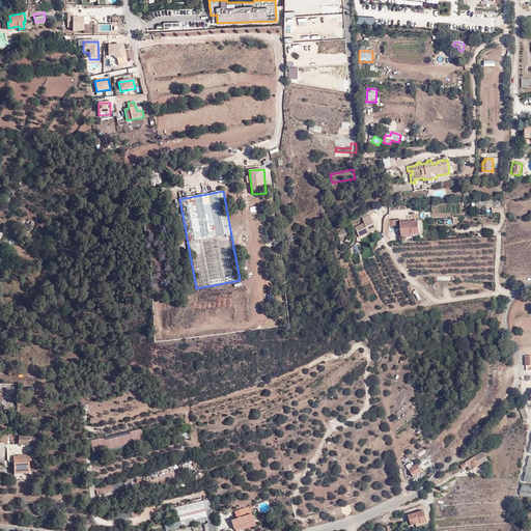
[(364,223),(355,227),(359,238),(360,238),(376,230),(370,215),(362,219),(364,223)]
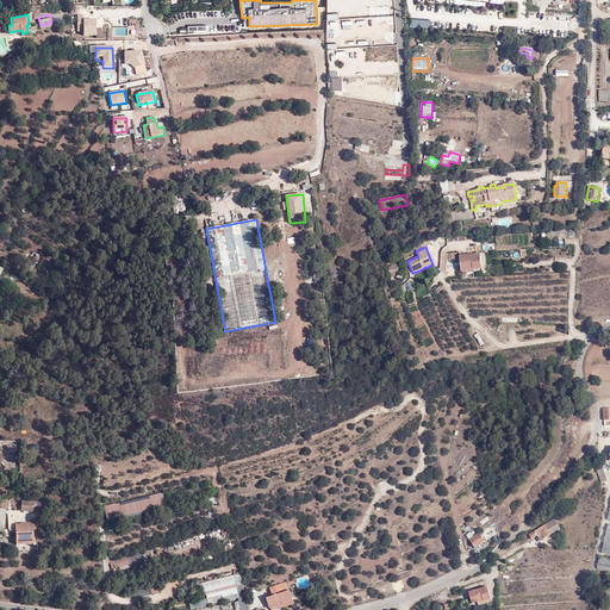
[(487,266),(486,253),(472,255),(473,269),(483,268),(481,266),(487,266)]
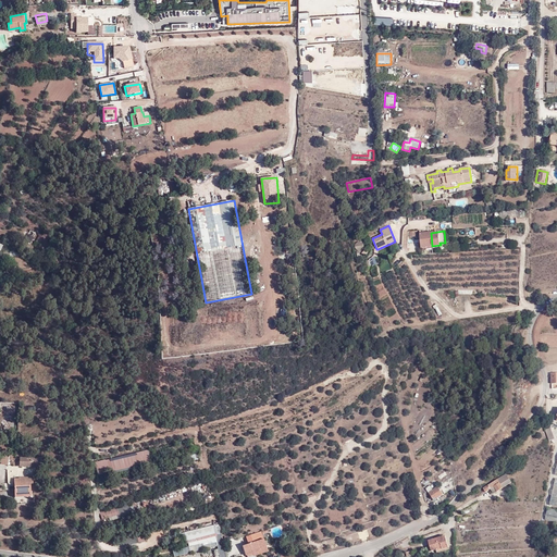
[(36,236),(29,233),(27,239),(33,243),(36,236)]
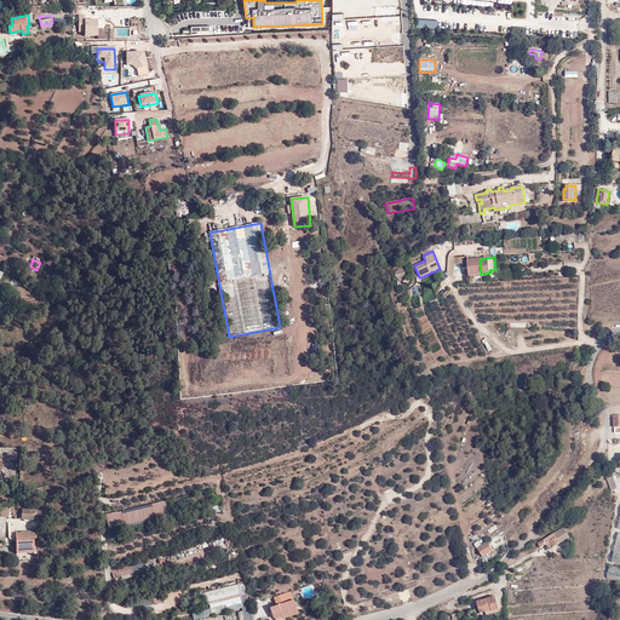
[(481,275),(480,259),(468,260),(469,276),(481,275)]
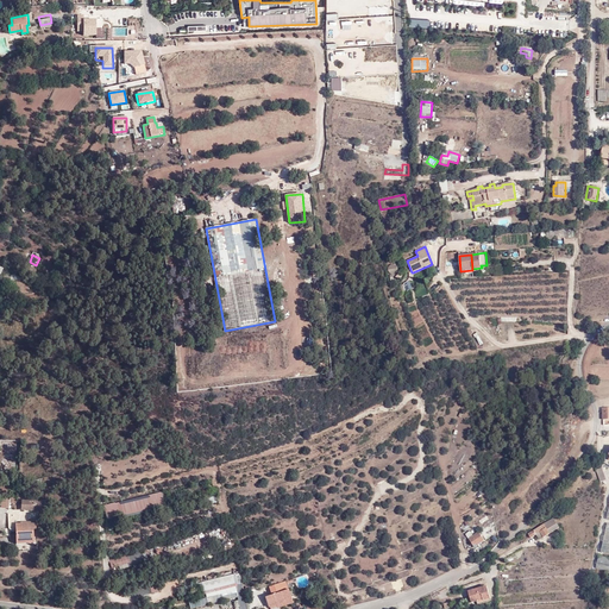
[(397,271),(397,270),(397,268),(396,267),(395,265),(394,264),(391,264),(390,265),(389,267),(388,268),(388,270),(388,271),(389,272),(390,274),(391,275),(394,275),(395,274),(396,272),(397,271)]
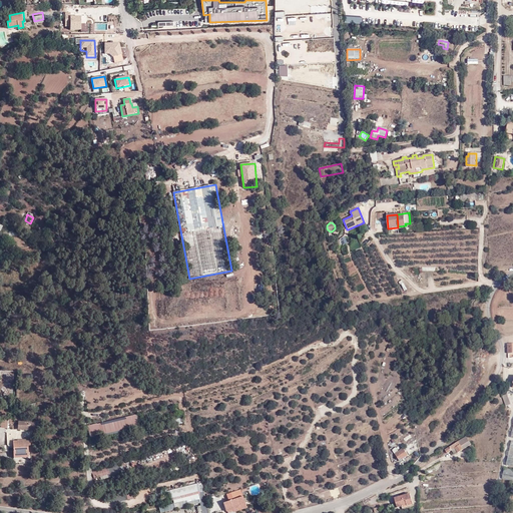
[(344,235),(343,237),(341,238),(340,240),(341,245),(350,242),(348,236),(349,230),(348,229),(347,229),(345,230),(345,232),(345,234),(344,235)]
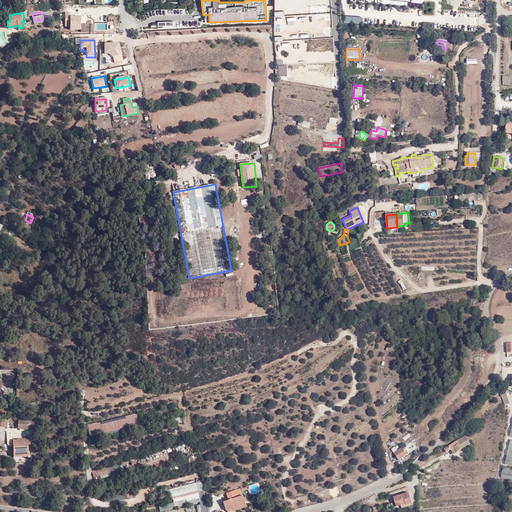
[(419,274),(421,281),(429,279),(427,272),(419,274)]
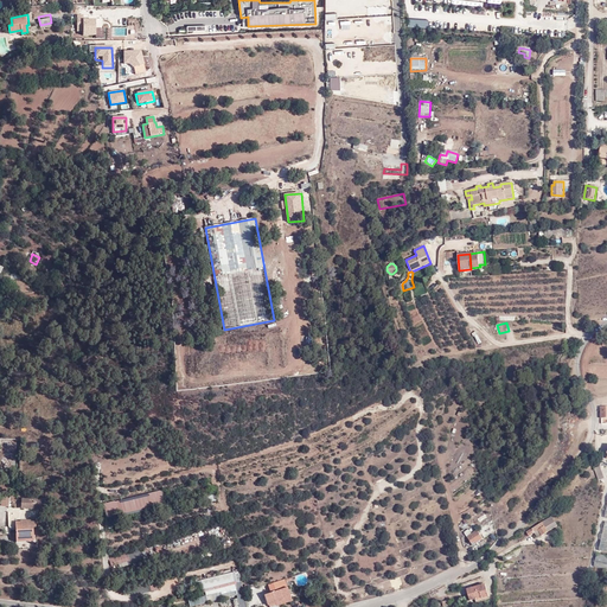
[(604,478),(600,466),(594,468),(599,480),(604,478)]
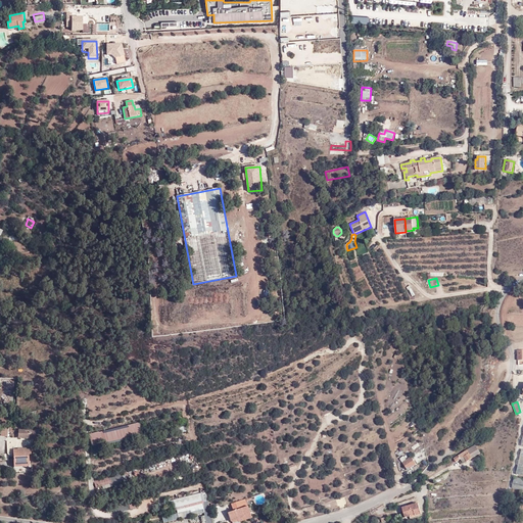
[(137,425),(90,436),(93,448),(140,436),(137,425)]
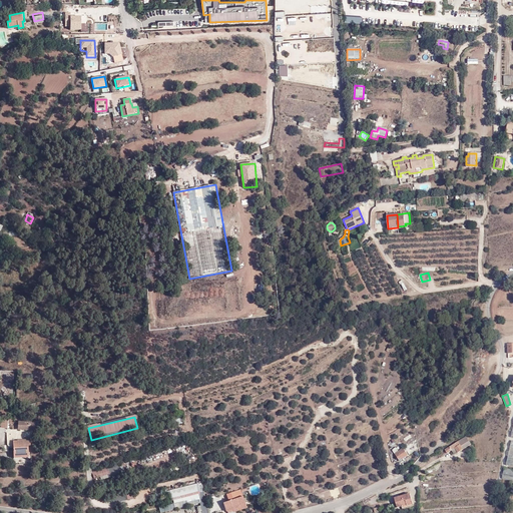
[(33,422),(19,421),(19,430),(32,431),(33,422)]
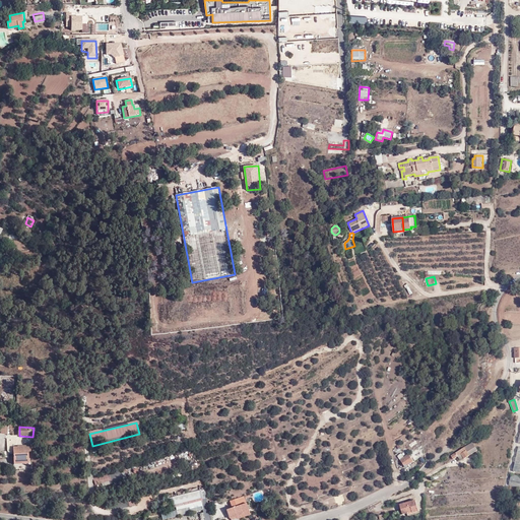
[(478,450),(473,441),(451,456),(454,460),(458,457),(461,461),(478,450)]
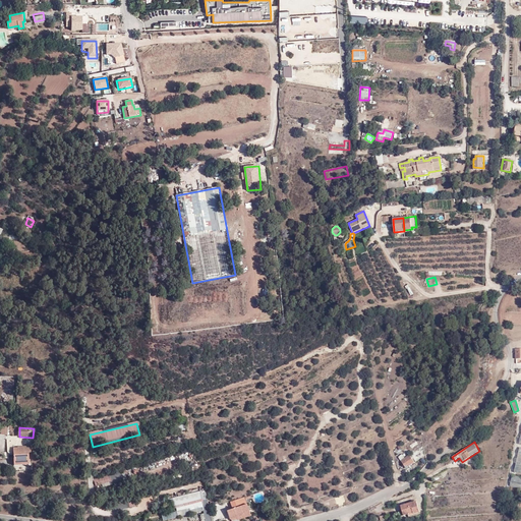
[(14,463),(30,462),(29,452),(32,452),(31,446),(17,447),(17,448),(12,448),(14,463)]
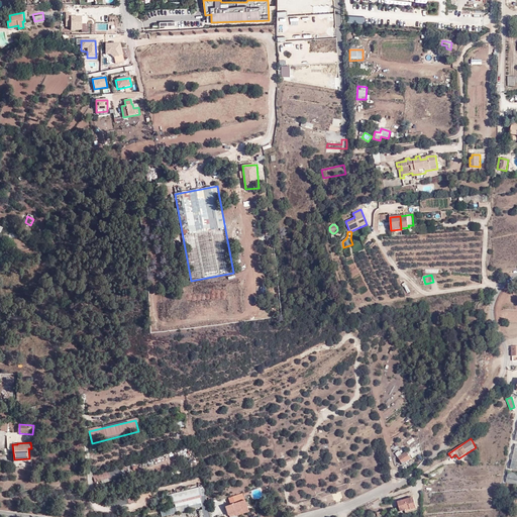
[(399,450),(395,453),(397,455),(395,457),(401,463),(402,463),(406,461),(407,462),(411,459),(411,458),(407,453),(406,451),(405,451),(402,454),(399,450)]
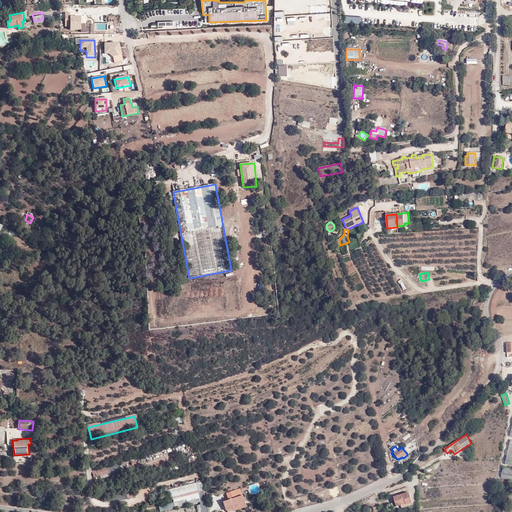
[(511,465),(504,463),(501,475),(511,477),(511,465)]
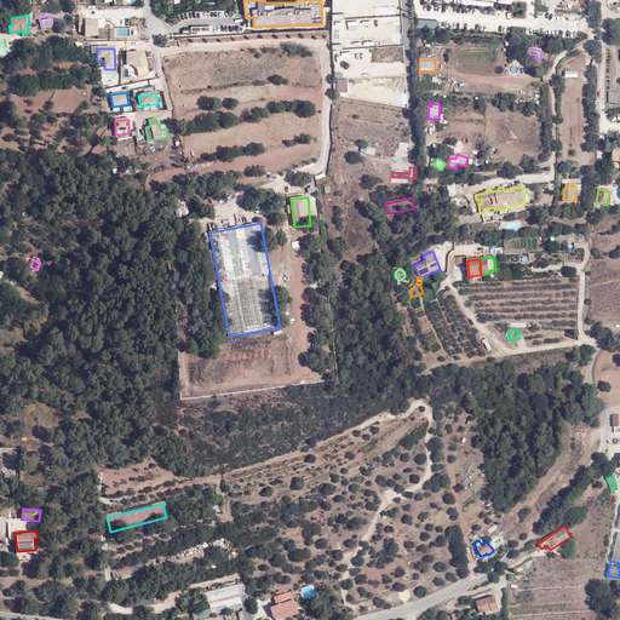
[(122,566),(110,569),(112,572),(109,572),(110,578),(125,574),(122,566)]
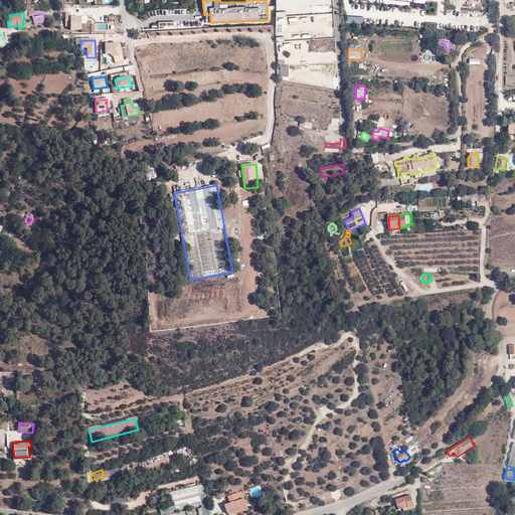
[(456,488),(456,477),(441,478),(442,489),(456,488)]
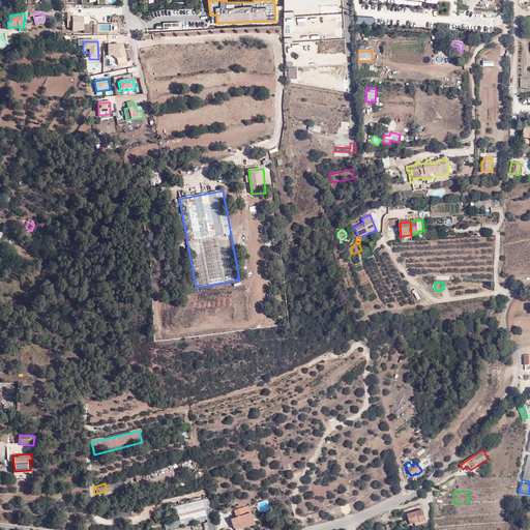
[(200,500),(168,507),(170,516),(160,519),(163,529),(204,520),(200,500)]
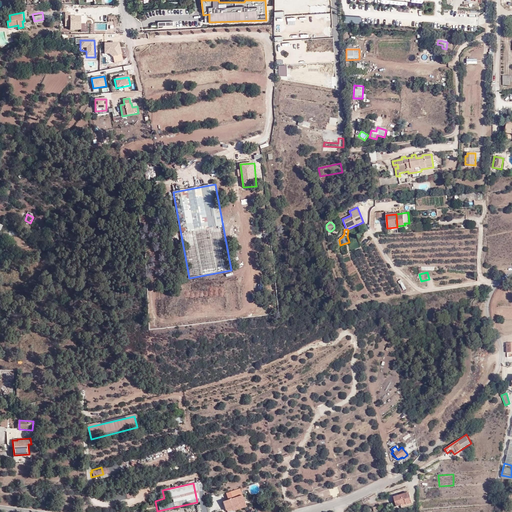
[(247,507),(241,489),(227,494),(229,501),(225,503),(227,509),(224,510),(224,511),(234,511),(247,507)]
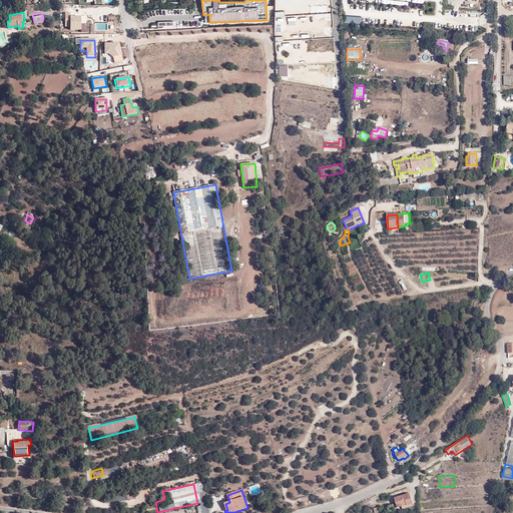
[(118,494),(109,496),(111,503),(120,501),(118,494)]
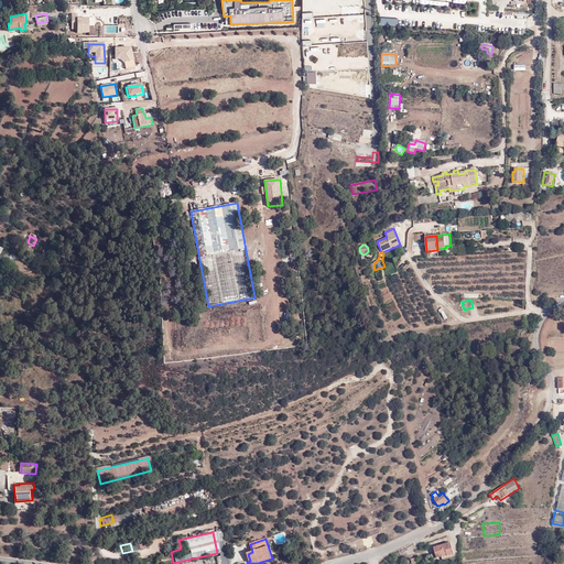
[(445,557),(452,556),(449,544),(432,550),(434,559),(445,556),(445,557)]
